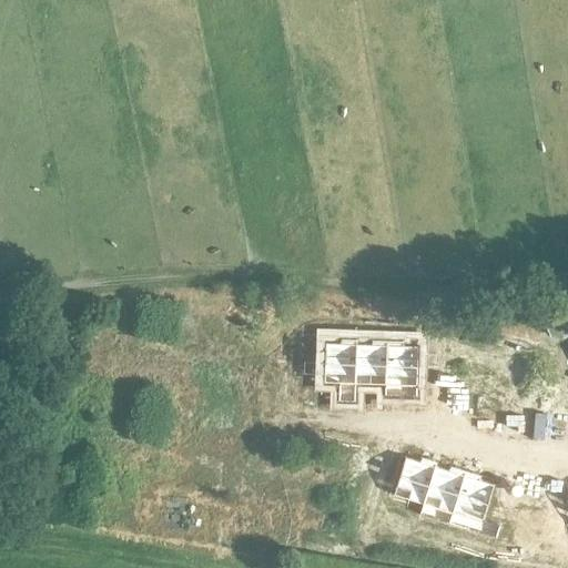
[(326,334),(325,375),(338,375),(338,379),(355,379),(357,334),(326,334)]
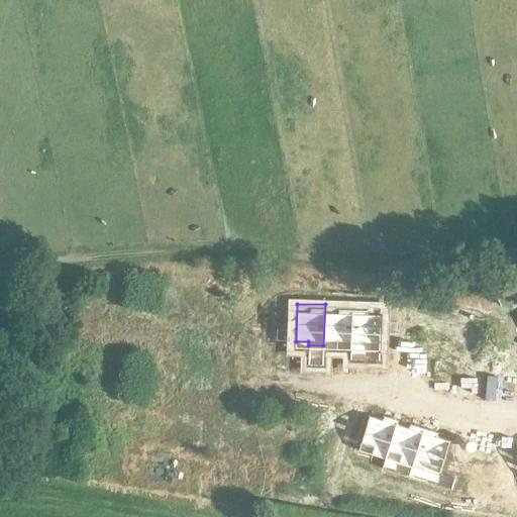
[(325,304),(323,345),(337,346),(337,342),(349,342),(349,346),(351,346),(352,305),(325,304)]
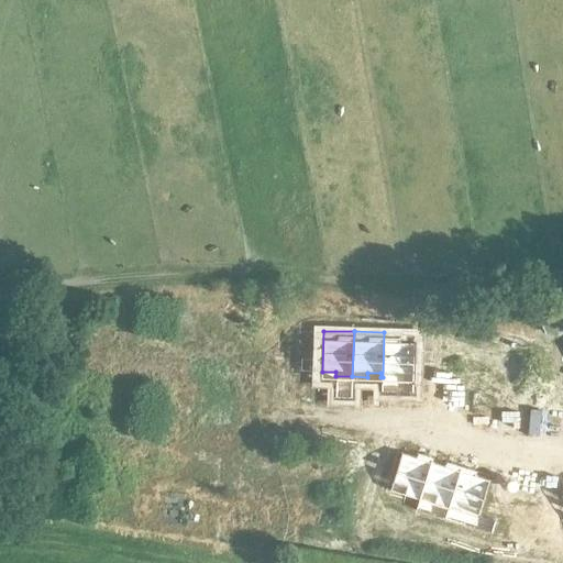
[(384,332),(383,377),(398,378),(398,374),(414,374),(415,333),(384,332)]
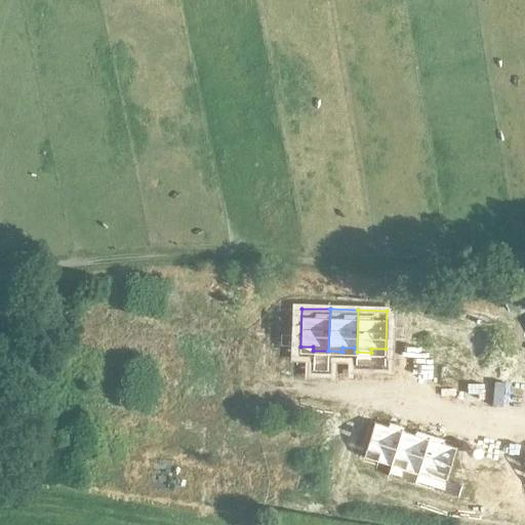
[(444,357),(442,387),(454,388),(454,394),(483,396),(483,389),(484,389),(485,359),(444,357)]
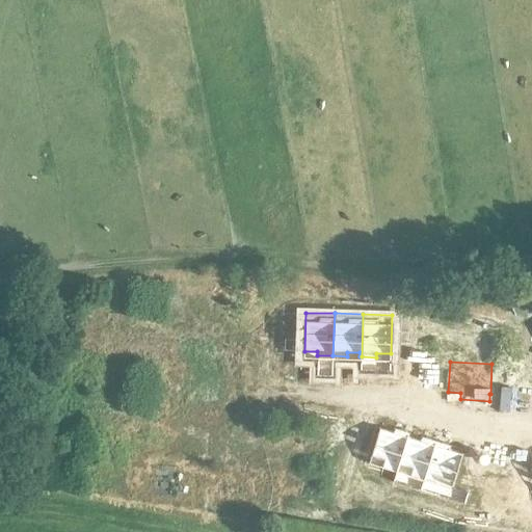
[(380,425),(369,461),(382,467),(378,482),(393,486),(398,471),(409,433),(410,430),(395,425),(394,429),(380,425)]
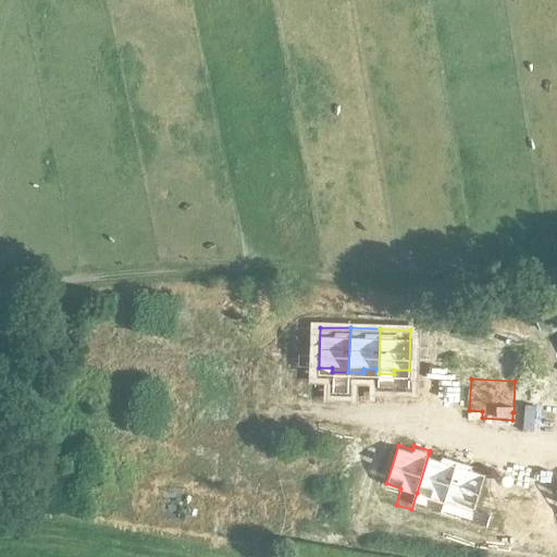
[(429,454),(417,493),(444,502),(458,459),(442,454),(441,458),(429,454)]
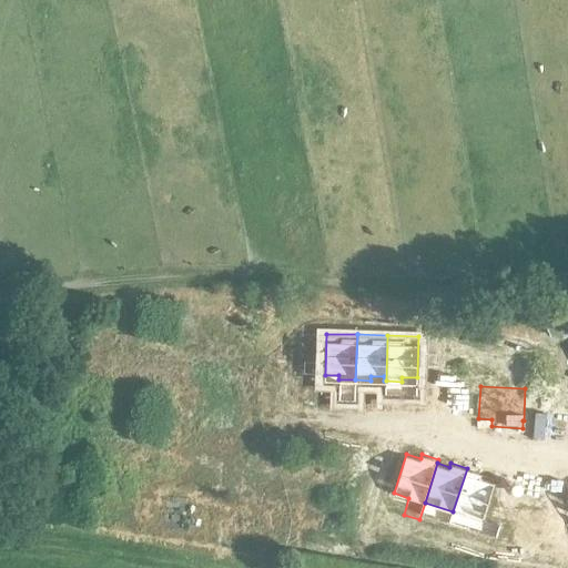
[(467,468),(453,511),(484,520),(496,482),(482,477),(483,473),(467,468)]
